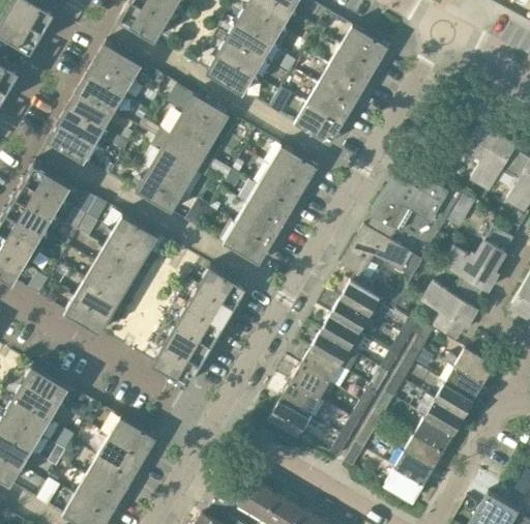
[(12,0),(6,11),(42,33),(55,12),(33,0),(12,0)]
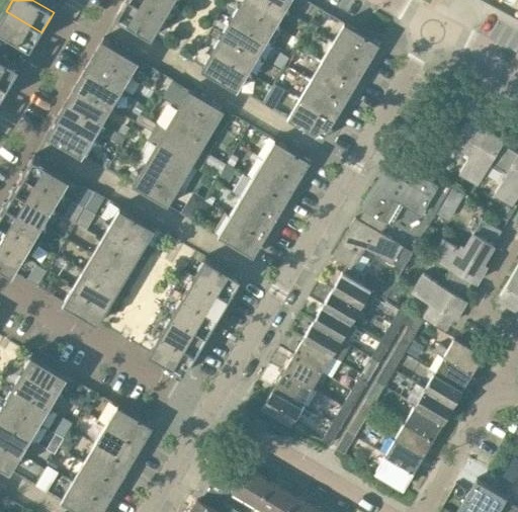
[(167,0),(128,0),(127,2),(163,23),(174,4),(167,0)]
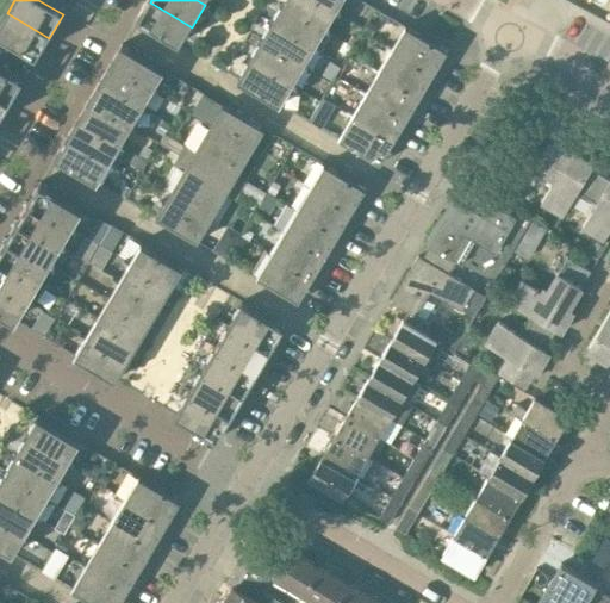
[(287,0),(281,11),(323,35),(335,17),(305,0),(287,0)]
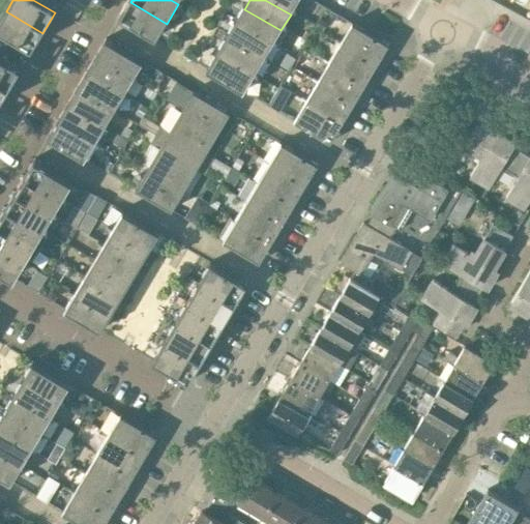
[(265,0),(291,15),(298,0),(265,0)]
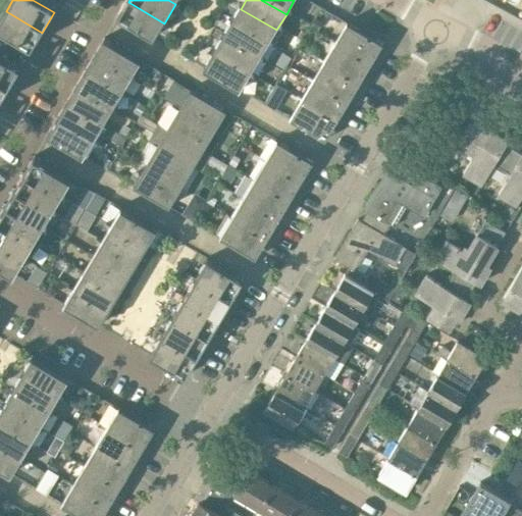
[(116,21),(152,43),(164,23),(128,2),(116,21)]
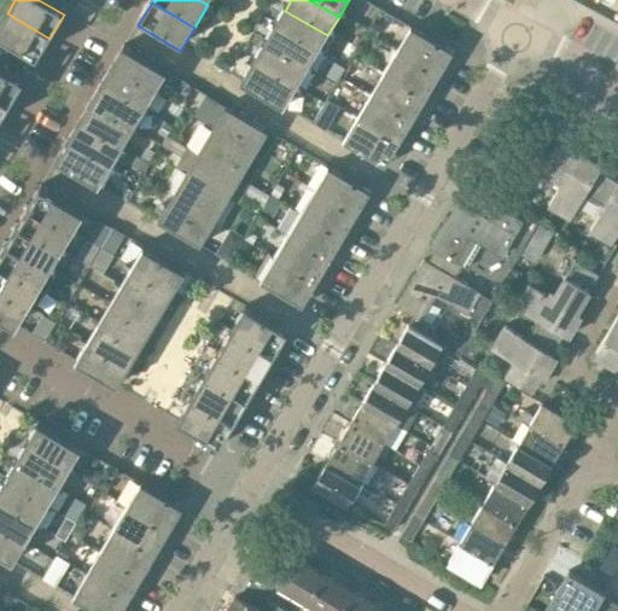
[(274,29),(316,54),(327,35),(285,11),(274,29)]
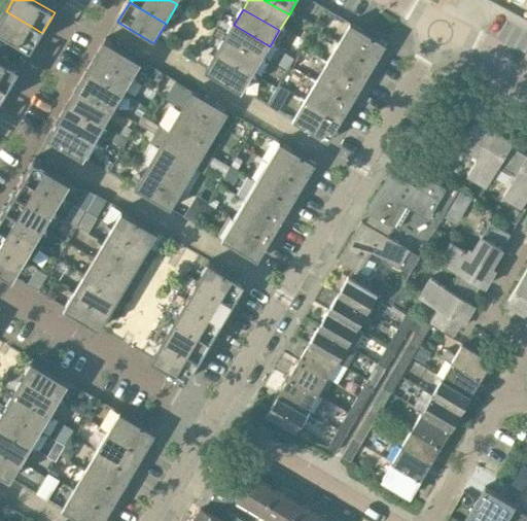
[(0,22),(0,34),(31,53),(42,33),(6,11),(0,22)]
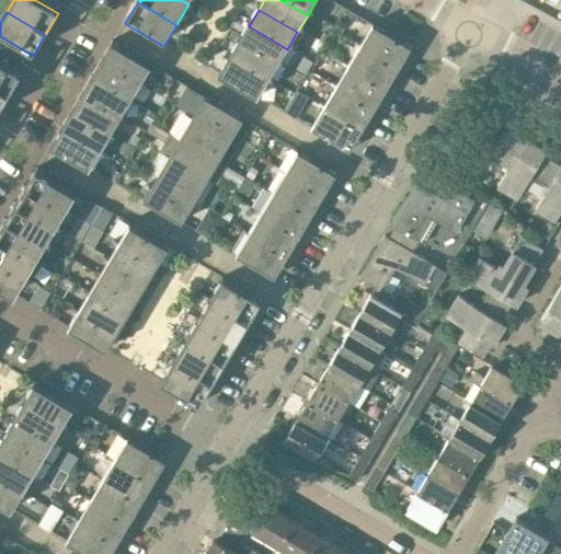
[(239,44),(277,66),(287,49),(249,26),(239,44)]
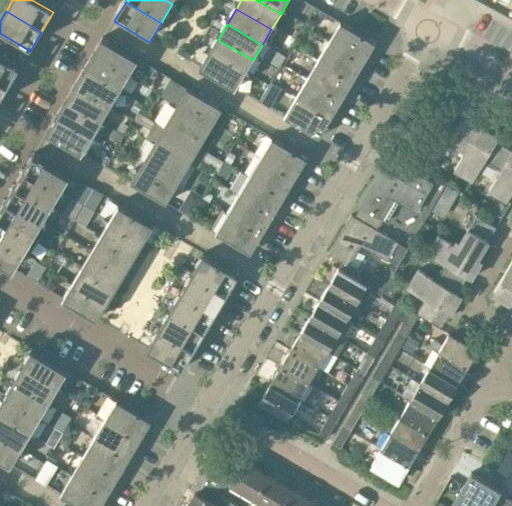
[(328,46),(363,67),(375,48),(340,27),(328,46)]
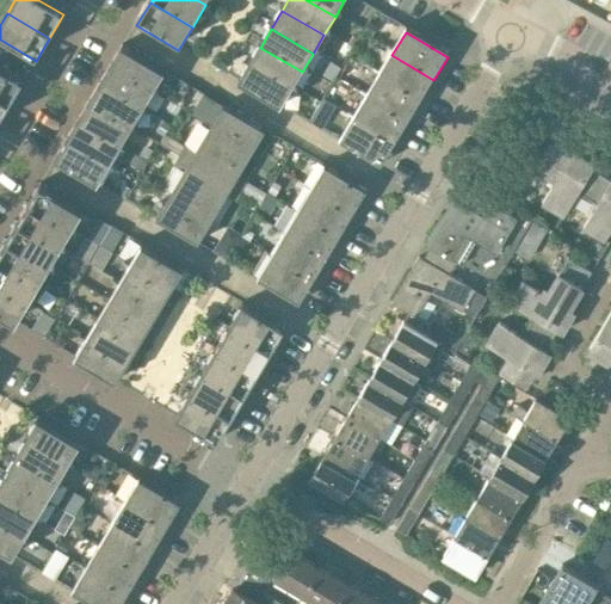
[(250,66),(291,91),(302,72),(260,48),(250,66)]
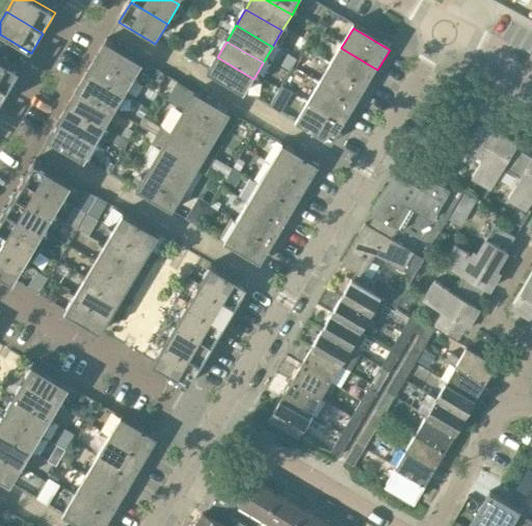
[(96,61),(132,83),(142,66),(106,44),(96,61)]
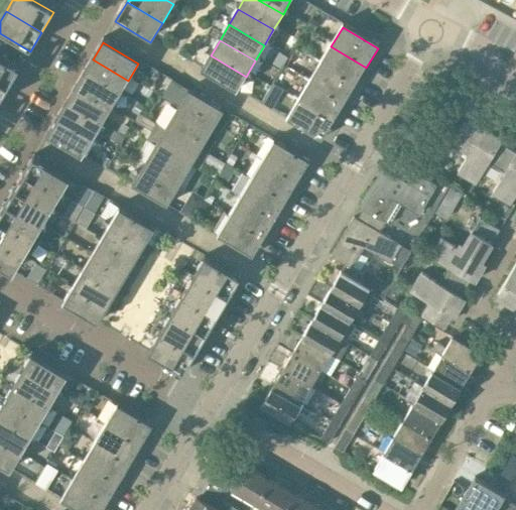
[(319,66),(355,87),(366,68),(331,46),(319,66)]
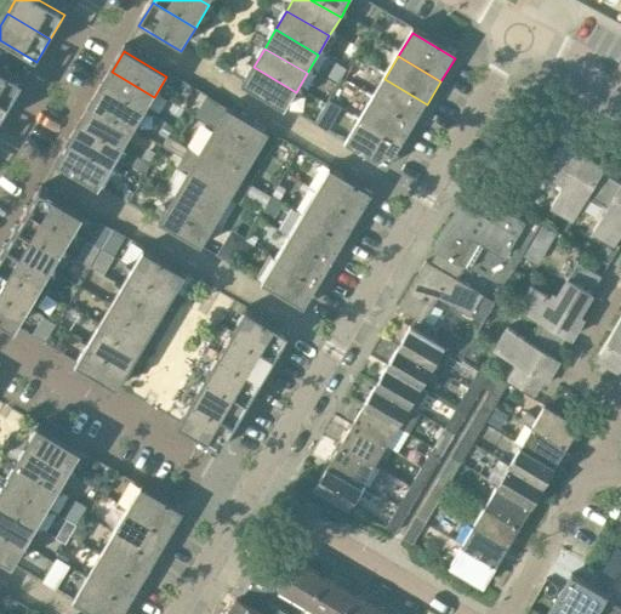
[(241,87),(284,112),(296,92),(254,67),(241,87)]
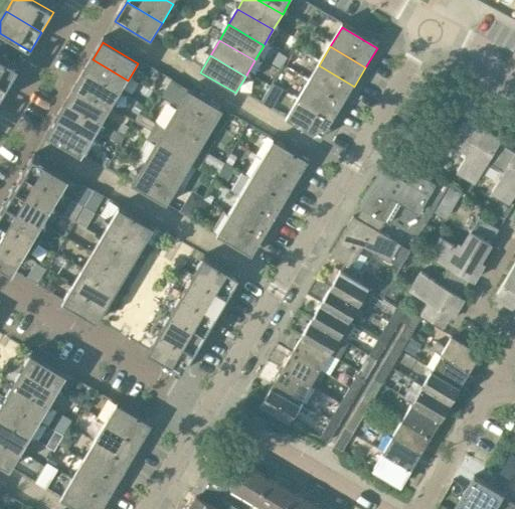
[(0,85),(7,90),(19,70),(0,58),(0,85)]
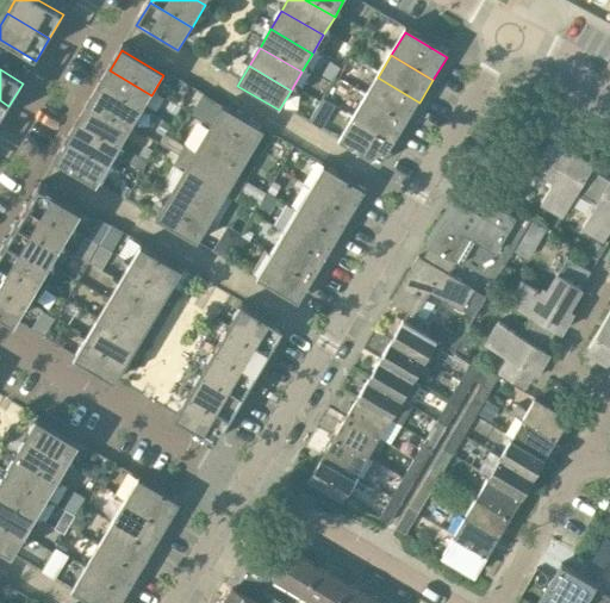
[(99,88),(141,113),(151,95),(110,70),(99,88)]
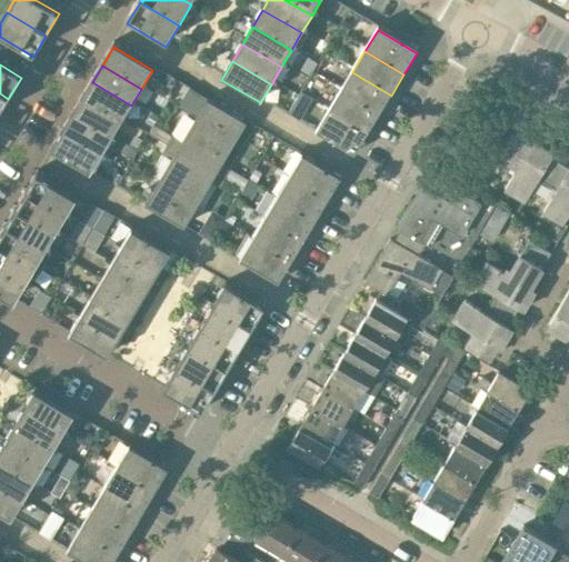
[(340,93),(379,116),(391,96),(352,72),(340,93)]
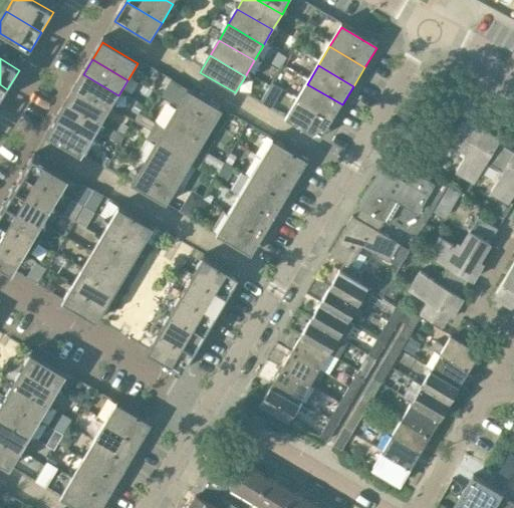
[(74,90),(109,111),(118,95),(83,74),(74,90)]
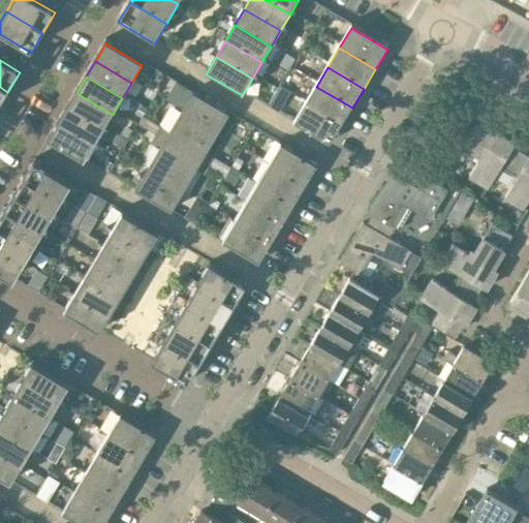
[(305,105),(341,127),(352,108),(316,87),(305,105)]
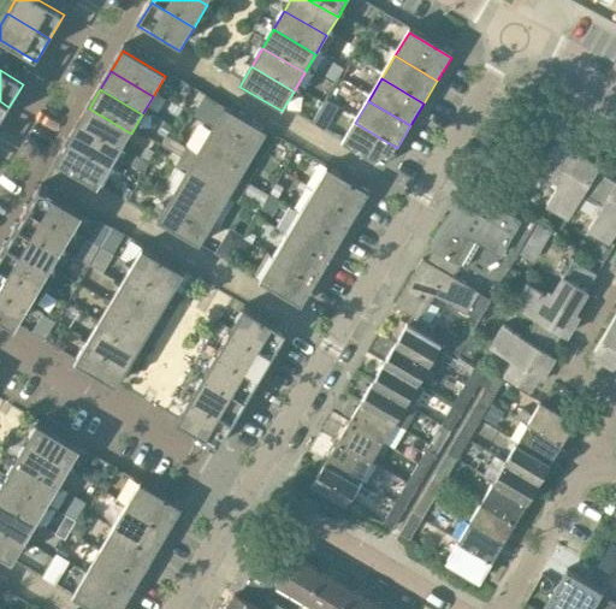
[(78,126),(120,152),(131,134),(89,108),(78,126)]
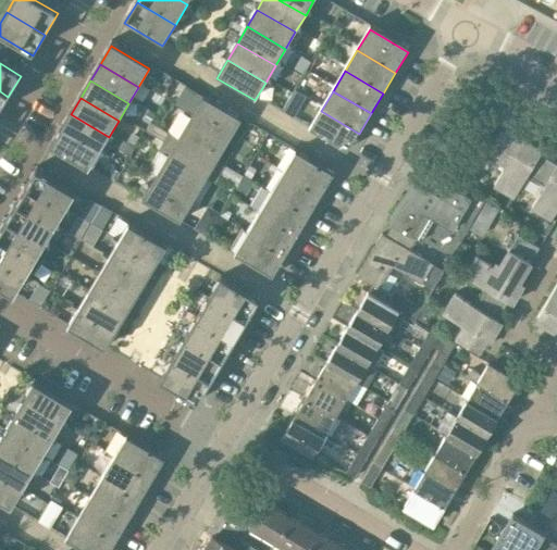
[(163,147),(192,163),(222,112),(203,101),(177,144),(169,138),(163,147)]
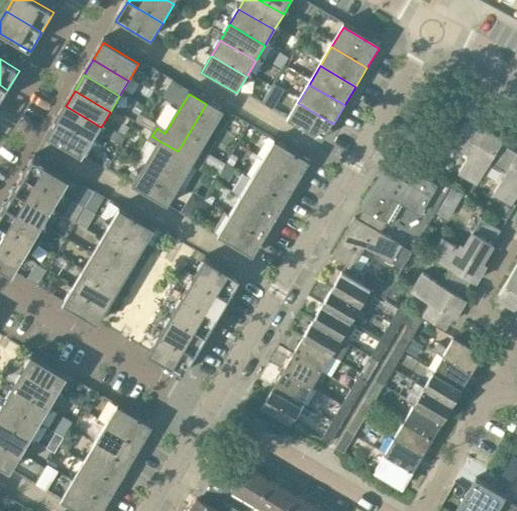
[(287,123),(322,144),(333,124),(298,103),(287,123)]
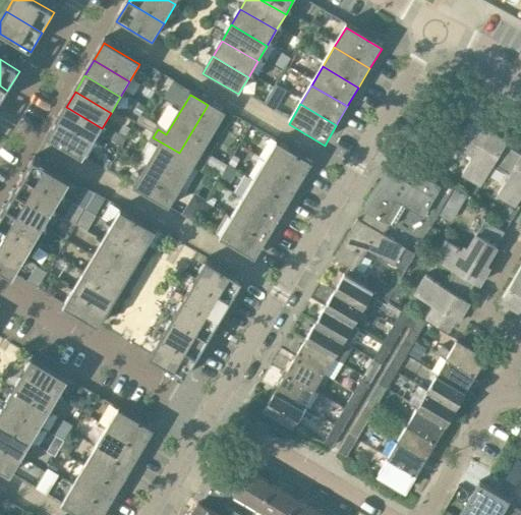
[(208,105),(179,153),(206,169),(211,161),(201,156),(226,115),(208,105)]
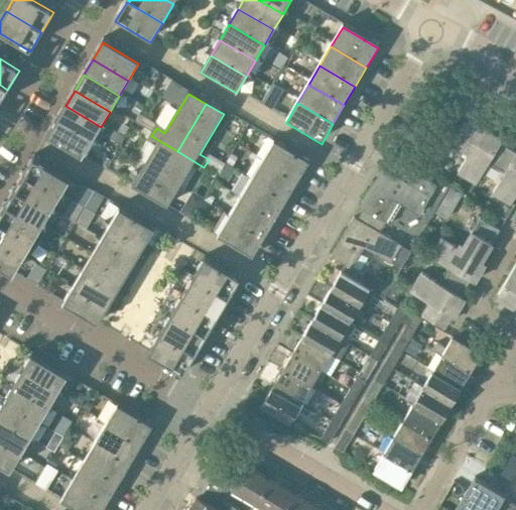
[(56,122),(92,143),(101,127),(66,106),(56,122)]
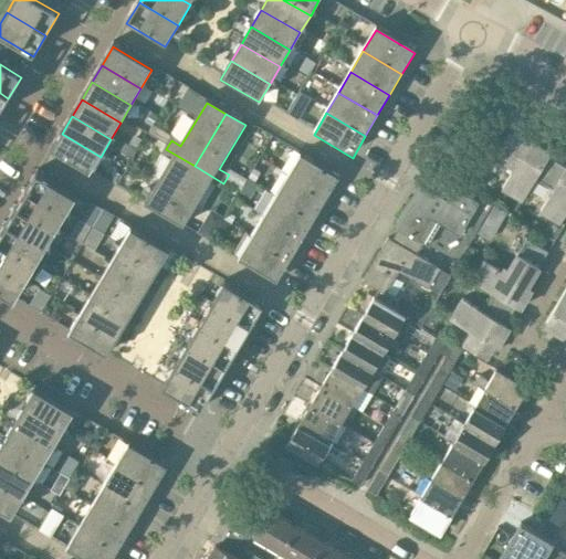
[(51,151),(90,175),(101,157),(62,134),(51,151)]
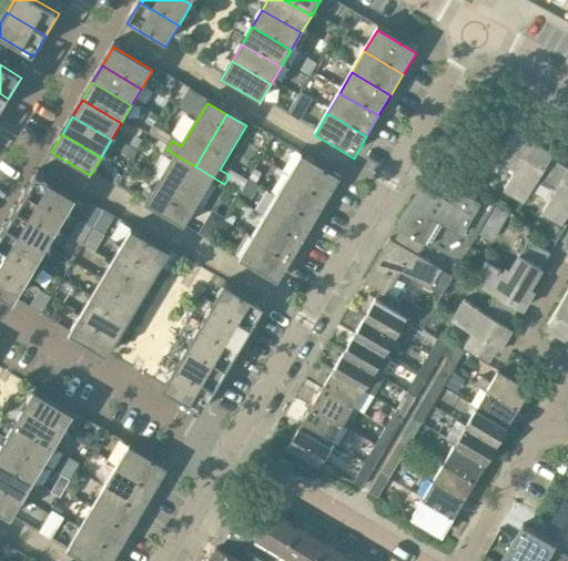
[(536,184),(549,162),(551,159),(530,149),(529,150),(510,139),(497,161),(516,172),(504,194),(524,206),(537,184),(536,184)]
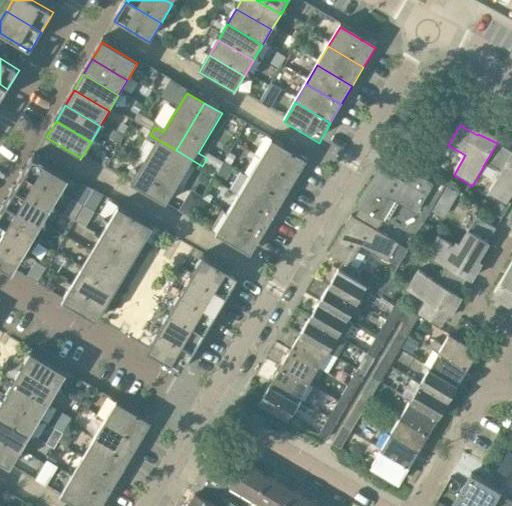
[(130,187),(148,198),(176,150),(150,135),(145,143),(154,148),(130,187)]
